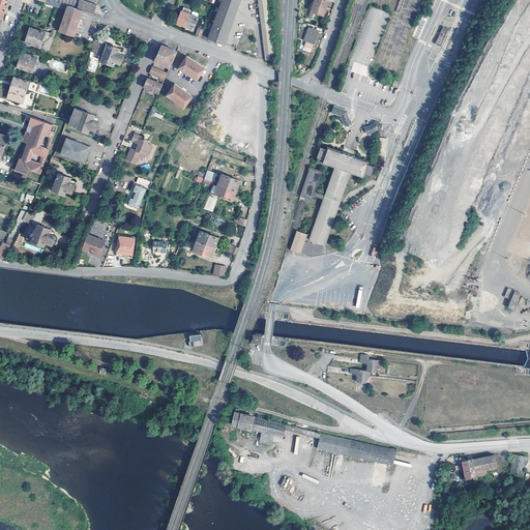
[(61,3),(69,6),(79,9),(81,2),(80,2),(72,0),(58,0),(58,1),(61,3)]
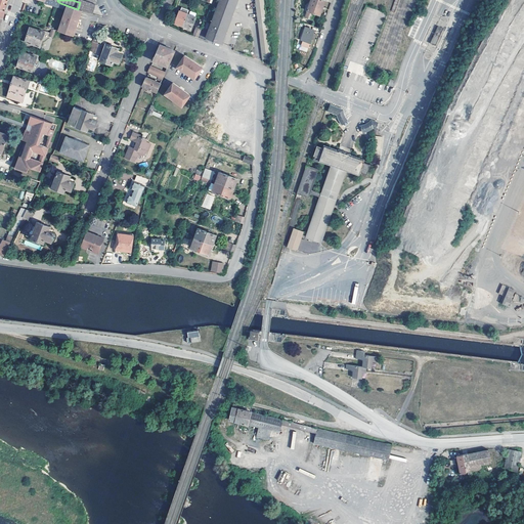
[(96,5),(82,0),(80,0),(79,2),(80,2),(78,9),(84,11),(93,14),(96,5)]
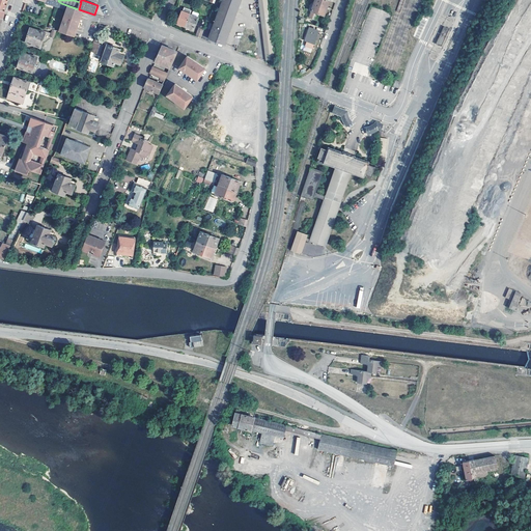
[(241,0),(223,0),(208,39),(224,46),(225,44),(241,0)]
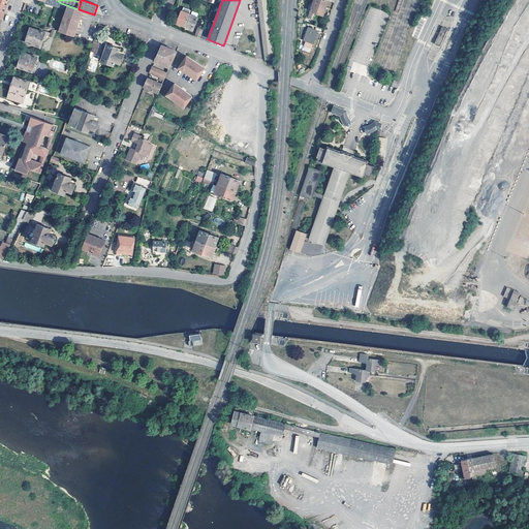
[(274,59),(266,0),(256,0),(265,60),(274,59)]
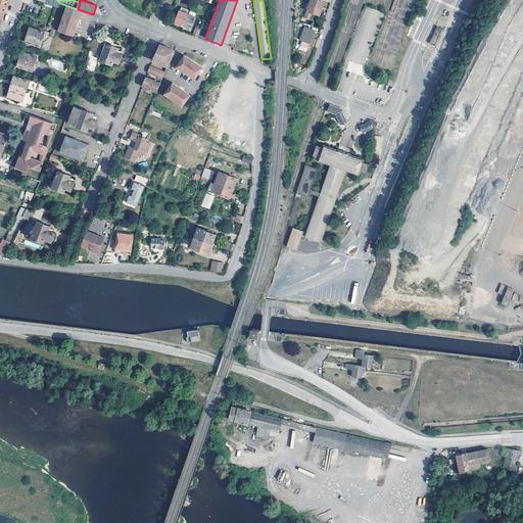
[(325,1),(322,0),(312,0),(305,18),(308,19),(312,12),(320,15),(325,1)]
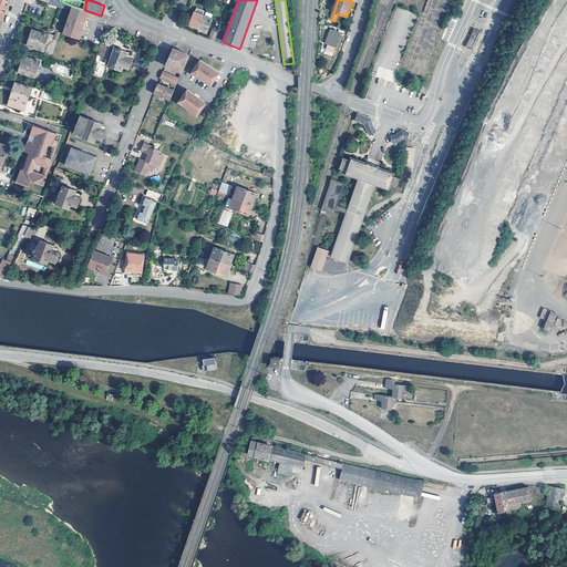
[(84,10),(74,7),(72,12),(74,13),(72,17),(71,17),(70,21),(71,21),(70,23),(69,28),(66,28),(64,34),(65,34),(82,40),(85,29),(86,23),(91,12),(84,10)]
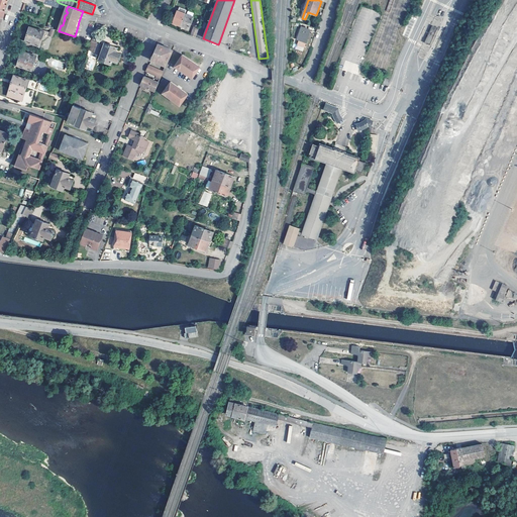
[(174,23),(182,26),(186,14),(179,11),(174,23)]
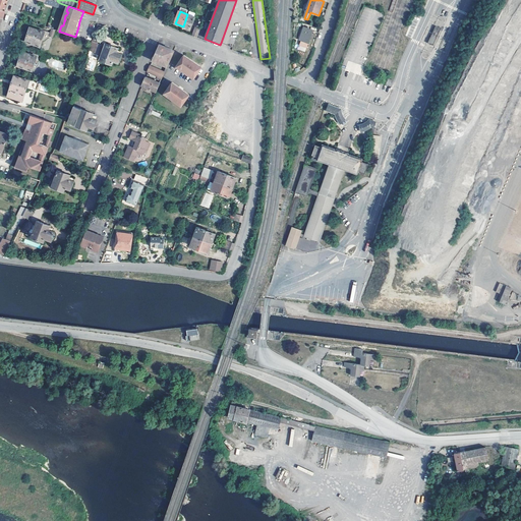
[(195,17),(187,14),(183,26),(190,30),(195,17)]
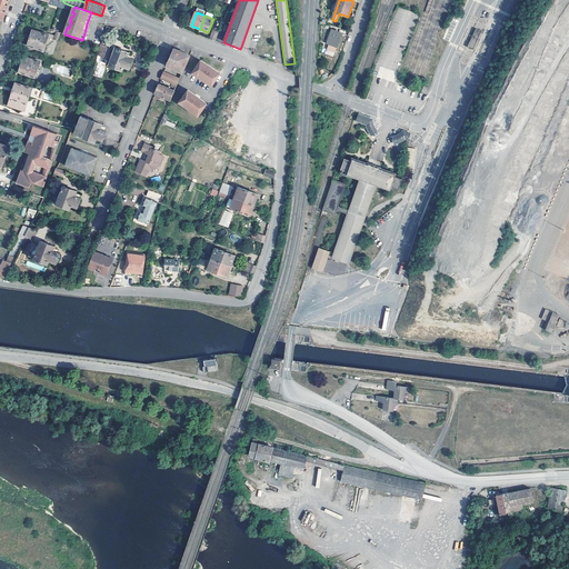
[(118,30),(108,27),(105,35),(111,37),(116,38),(118,30)]
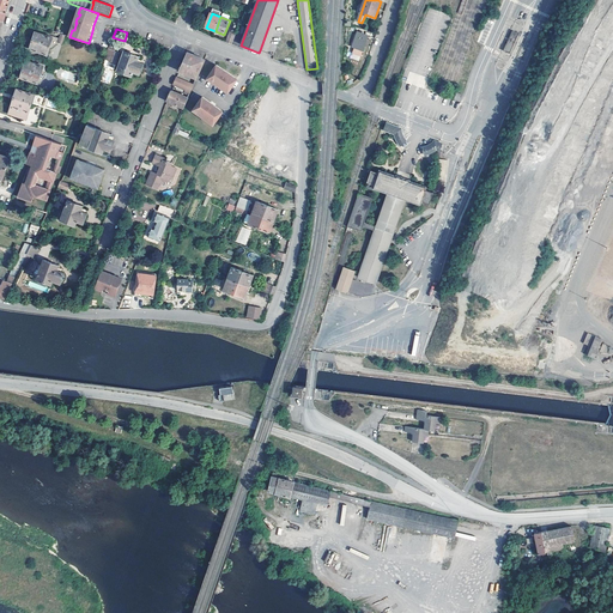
[(511,53),(519,34),(511,30),(504,50),(511,53)]
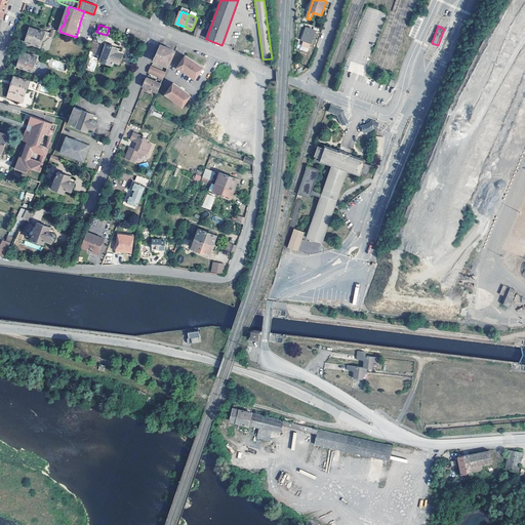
[(316,30),(307,27),(300,45),(310,48),(316,30)]
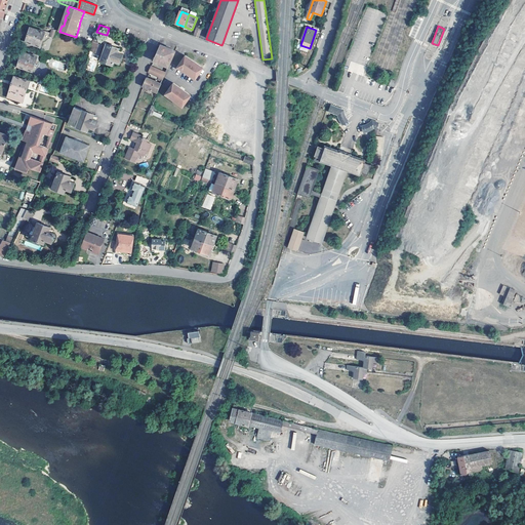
[(46,32),(32,28),(27,42),(41,47),(46,32)]
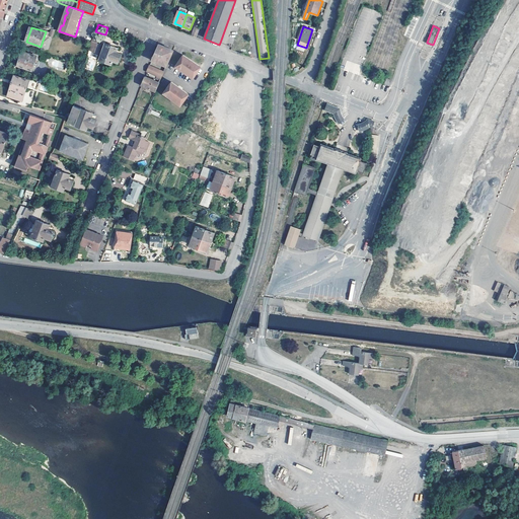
[(101,33),(95,31),(93,40),(92,43),(92,44),(97,45),(97,44),(98,44),(101,33)]
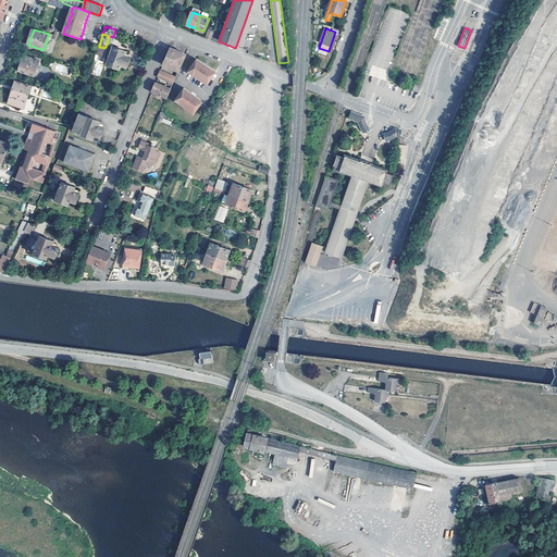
[(106,47),(104,47),(104,48),(99,47),(96,54),(101,57),(101,56),(108,58),(111,49),(106,47)]
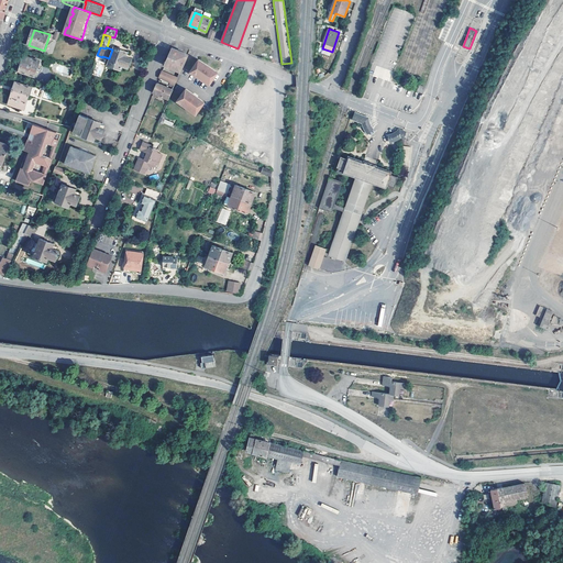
[(129,52),(116,47),(109,65),(122,69),(123,66),(129,68),(132,59),(127,57),(129,52)]
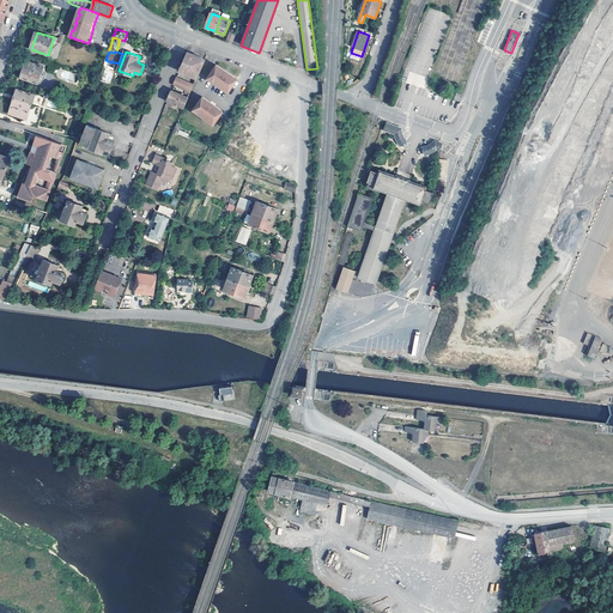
[(205,59),(188,52),(183,60),(180,70),(196,78),(205,59)]
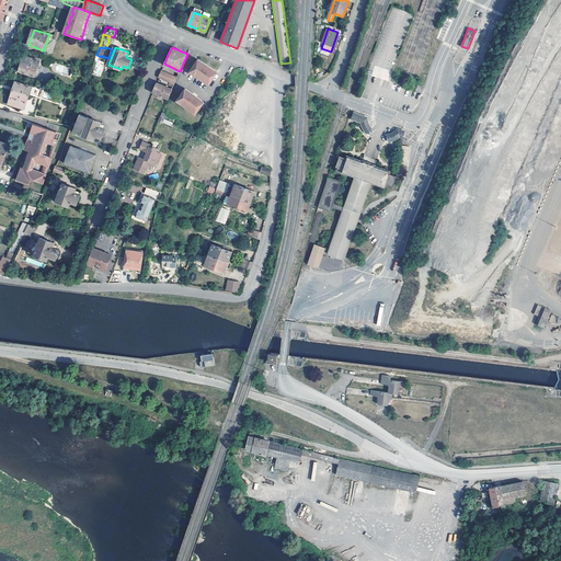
[(41,60),(25,55),(20,71),(36,76),(37,70),(41,60)]
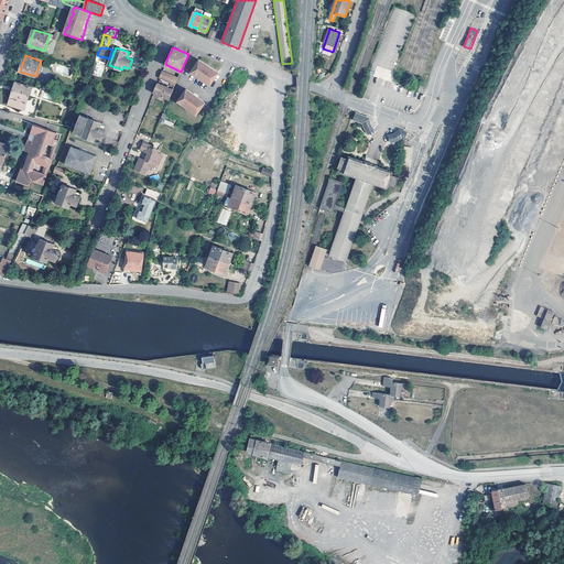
[(208,66),(199,60),(191,73),(209,85),(218,73),(208,66)]
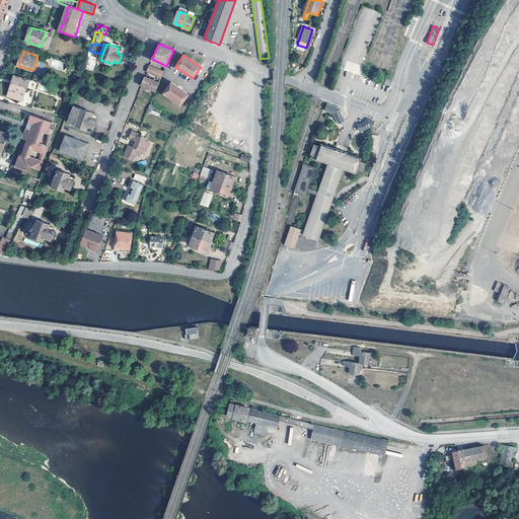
[(164,71),(149,65),(147,71),(157,75),(156,78),(160,80),(164,71)]
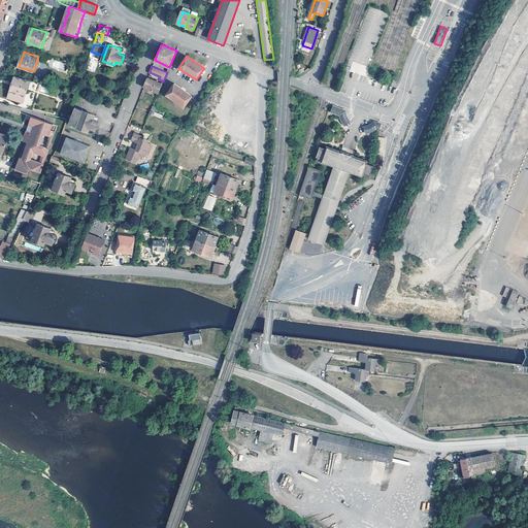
[(30,81),(15,76),(8,98),(24,103),(30,81)]
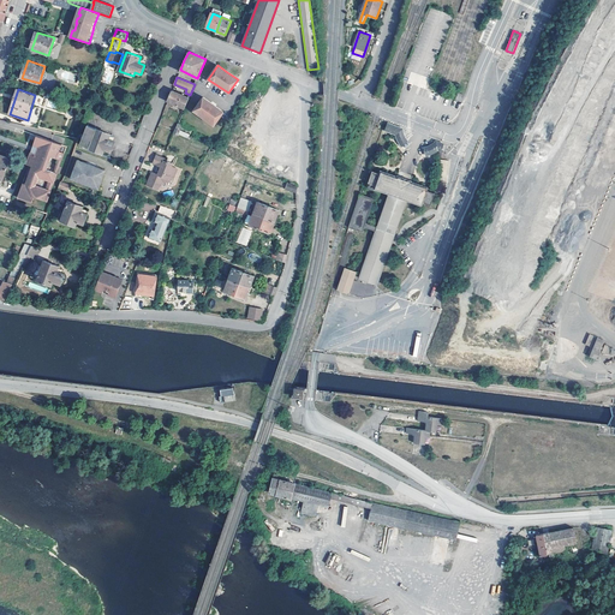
[(189,97),(172,90),(169,95),(167,101),(184,108),(189,97)]
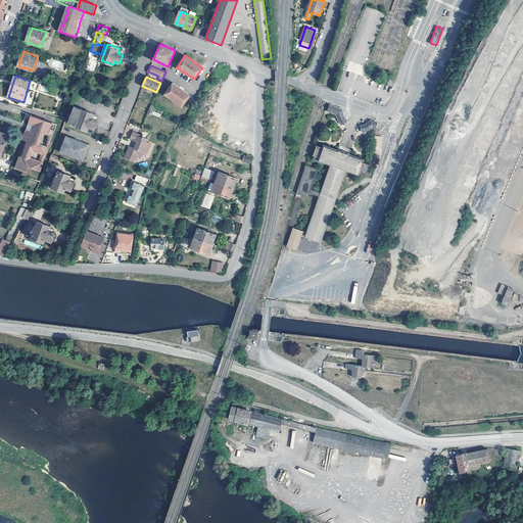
[(181,89),(173,83),(164,94),(182,106),(190,95),(181,89)]
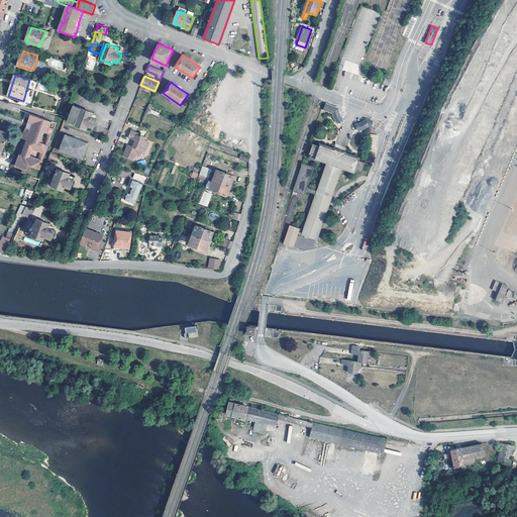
[(84,93),(76,90),(73,98),(80,101),(84,93)]
